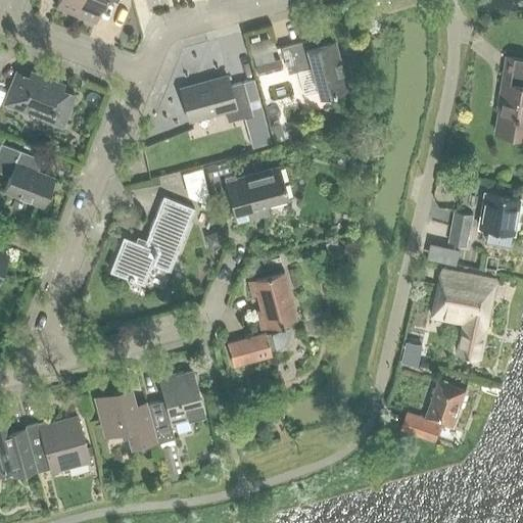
[(57,0),(55,7),(75,14),(81,0),(57,0)]
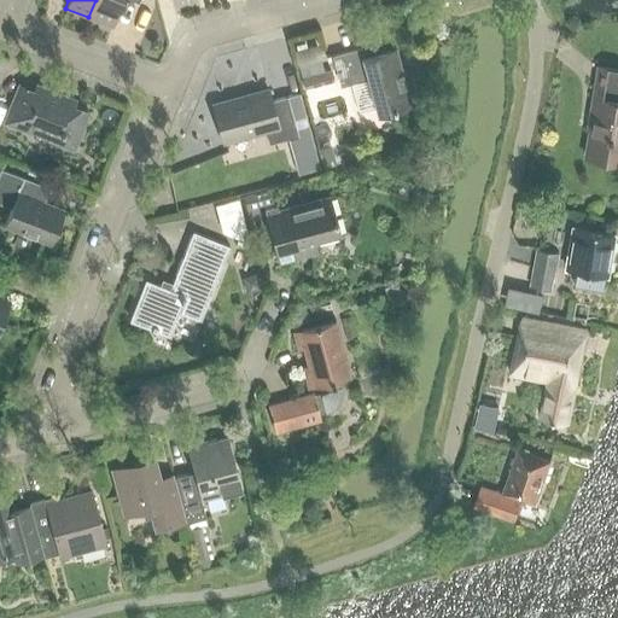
[(95,0),(88,17),(112,27),(122,0),(130,0),(138,3),(139,0),(95,0)]
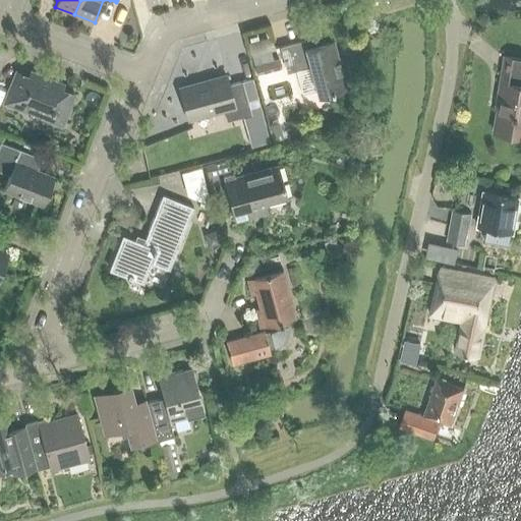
[(342,17),(352,14),(349,6),(340,9),(342,17)]
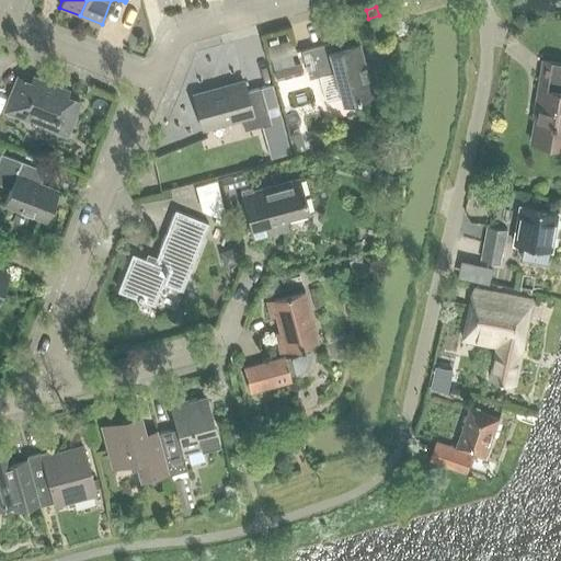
[(340,41),(304,50),(301,50),(309,79),(333,72),(341,100),(355,96),(355,100),(376,94),(367,61),(364,63),(358,44),(348,47),(350,48),(343,50),(340,41)]
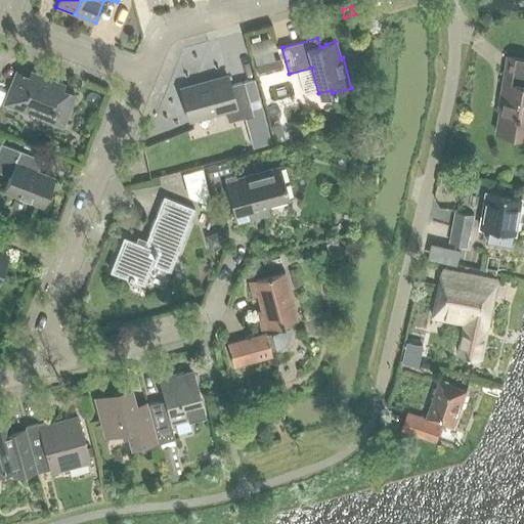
[(523,134),(523,59),(508,57),(500,99),(504,99),(498,131),(523,134)]
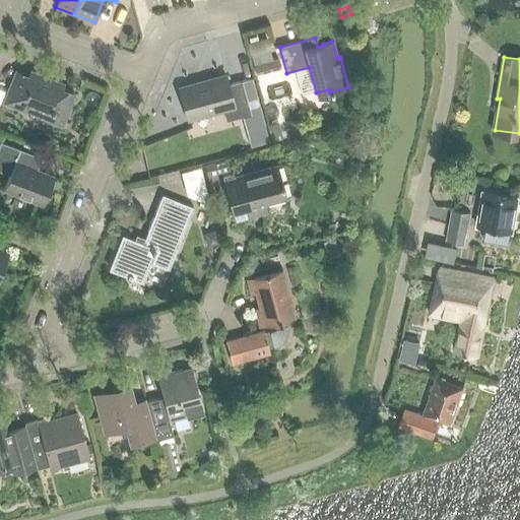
[(272,60),(254,64),(257,75),(281,69),(278,58),(272,60)]
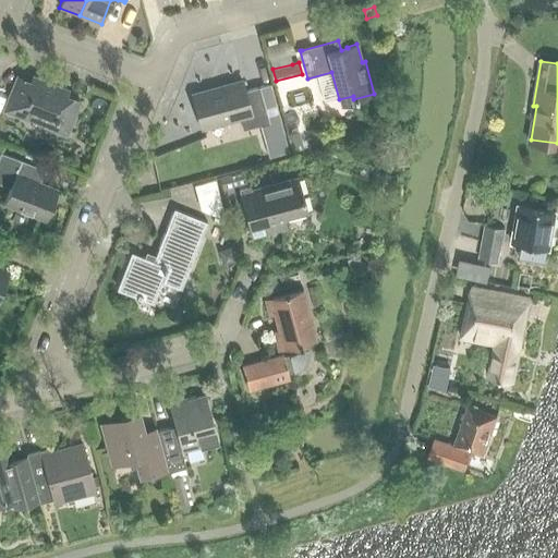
[(67,135),(80,101),(65,96),(68,91),(32,76),(31,82),(16,76),(3,111),(27,120),(29,116),(53,124),(51,130),(67,135)]
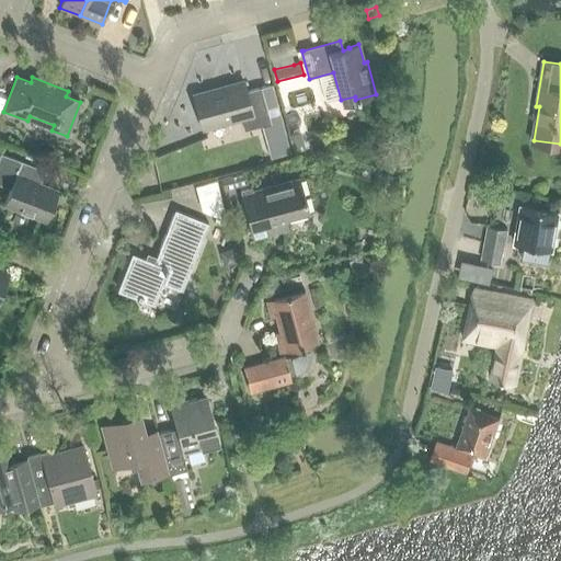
[(243,82),(193,95),(197,111),(199,110),(205,128),(241,118),(244,130),(261,126),(271,123),(261,88),(258,89),(247,92),(243,82)]
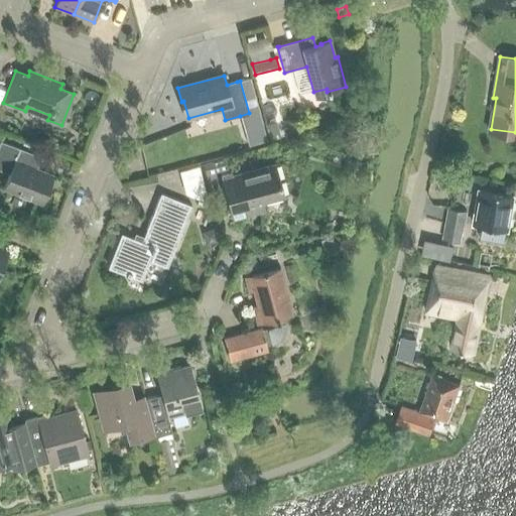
[(250,78),(240,81),(249,113),(258,111),(250,78)]
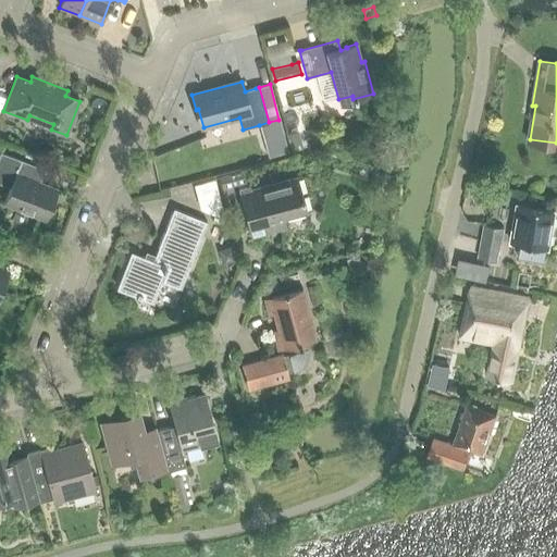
[(269,122),(259,125),(268,157),(287,150),(279,120),(269,122)]
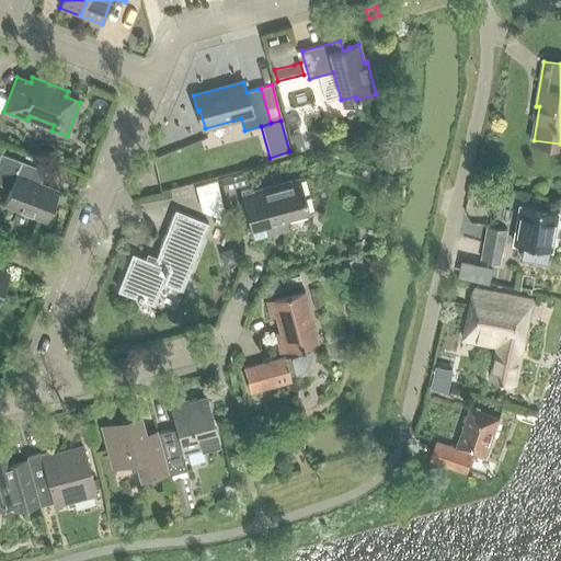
[(300,132),(289,135),(295,155),(306,151),(300,132)]
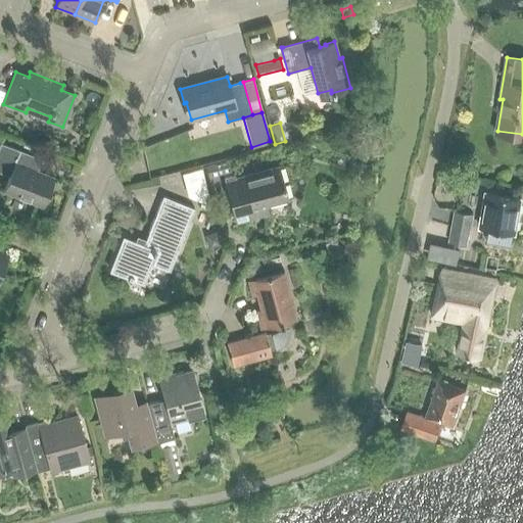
[(0,173),(9,177),(3,191),(42,206),(53,178),(29,169),(34,156),(0,143),(0,173)]
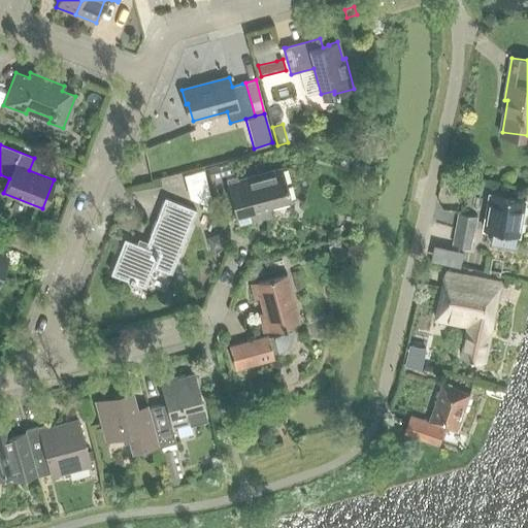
[(211,184),(221,182),(220,175),(231,172),(229,163),(207,168),(211,184)]
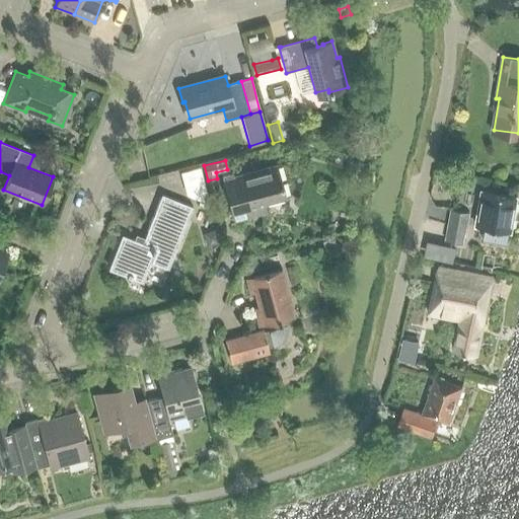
[(231,211),(234,221),(248,217),(247,211),(264,207),(263,202),(285,197),(277,166),(233,177),(232,173),(222,175),(231,211)]
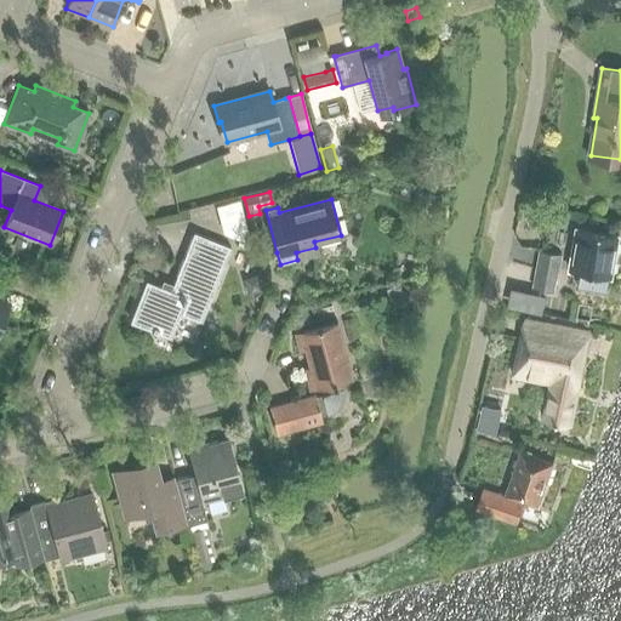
[(620,237),(617,237),(577,228),(570,271),(613,278),(620,237)]
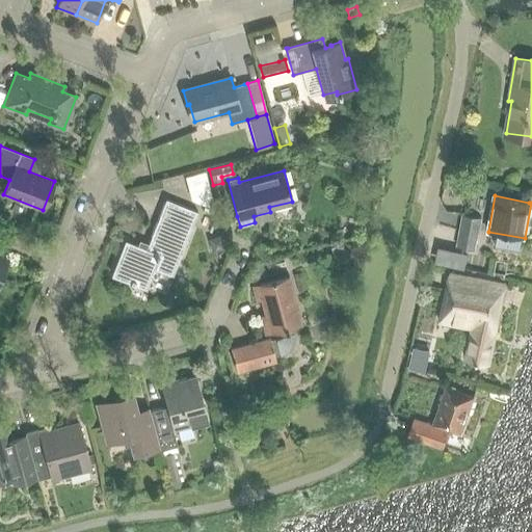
[(165,200),(164,204),(148,244),(140,247),(125,242),(112,275),(130,283),(130,284),(134,285),(134,284),(147,289),(154,269),(173,276),(197,212),(165,200)]
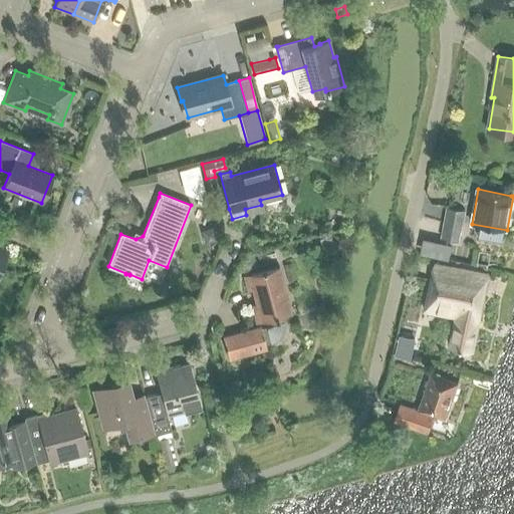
[(465,211),(447,207),(441,239),(458,242),(465,211)]
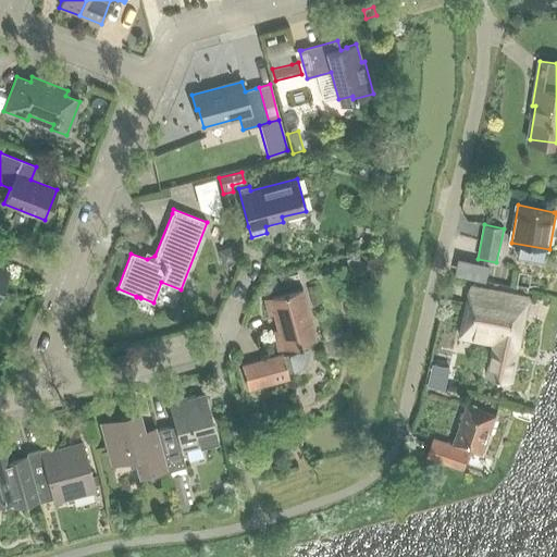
[(232,247),(218,250),(222,264),(235,260),(232,247)]
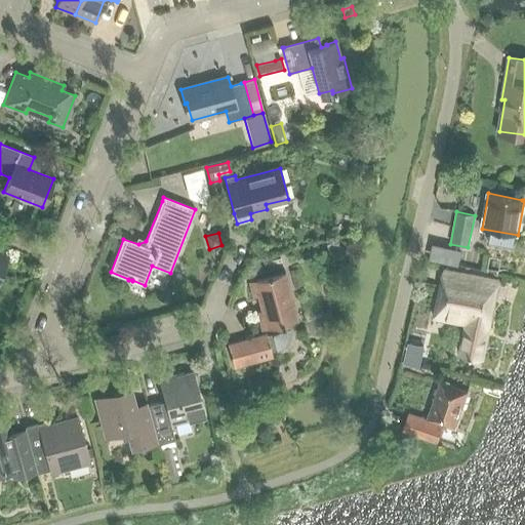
[(444,270),(443,275),(434,318),(466,324),(460,353),(483,358),(498,281),(444,270)]
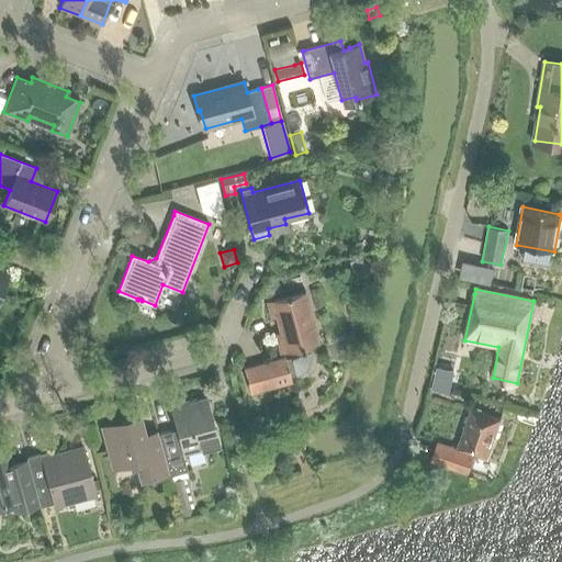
[(295,374),(296,377),(299,374),(301,374),(302,373),(304,371),(306,369),(307,368),(308,366),(310,363),(310,360),(311,358),(311,355),(310,351),(306,352),(304,347),(318,344),(304,291),(266,302),(270,318),(274,317),(279,333),(274,334),(280,353),(290,351),(291,358),(285,359),(284,358),(243,369),(250,393),(291,382),(290,377),(295,374)]
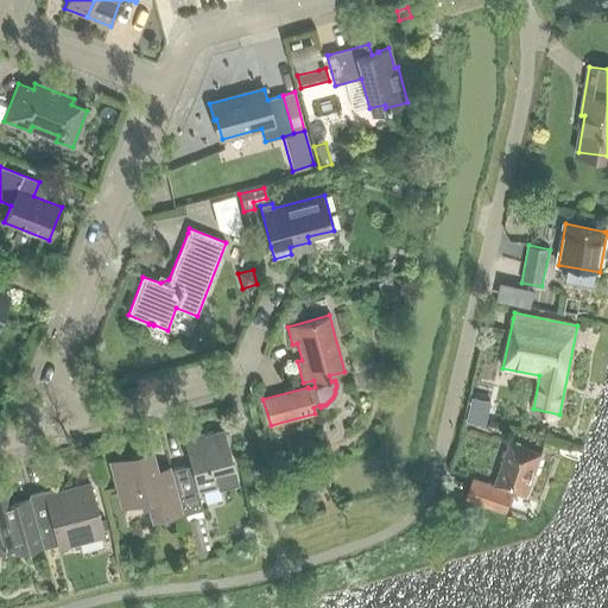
[(473,397),(467,420),(486,425),(492,401),(473,397)]
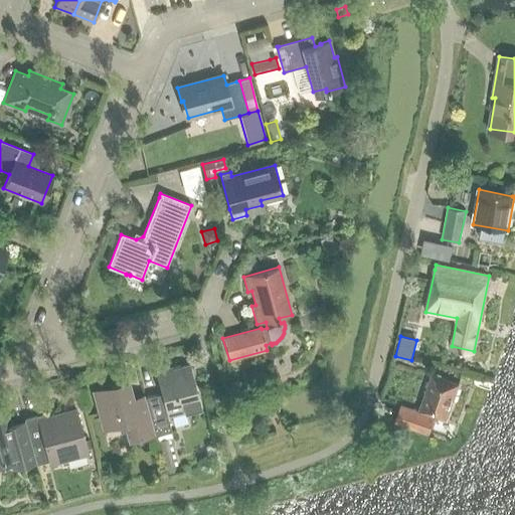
[(155,437),(171,432),(167,416),(201,407),(189,365),(155,374),(161,394),(145,398),(155,437)]
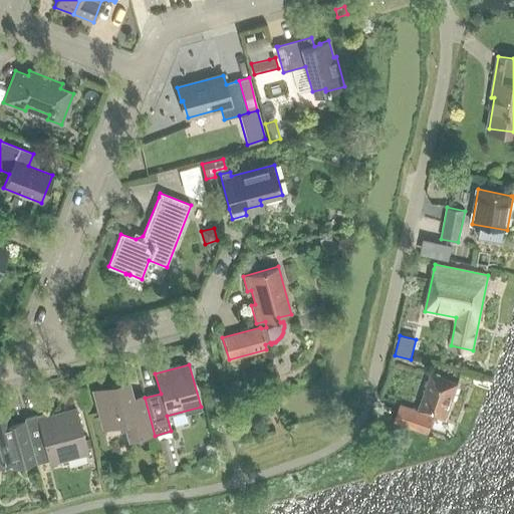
[(431,374),(419,410),(401,404),(395,421),(429,433),(435,416),(446,419),(458,383),(431,374)]
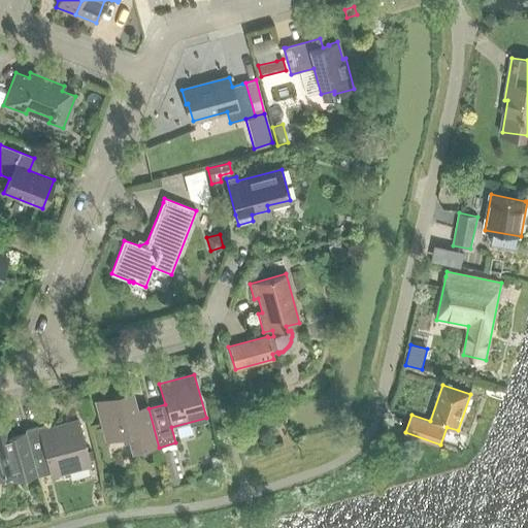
[(244,391),(236,394),(240,410),(249,408),(244,391)]
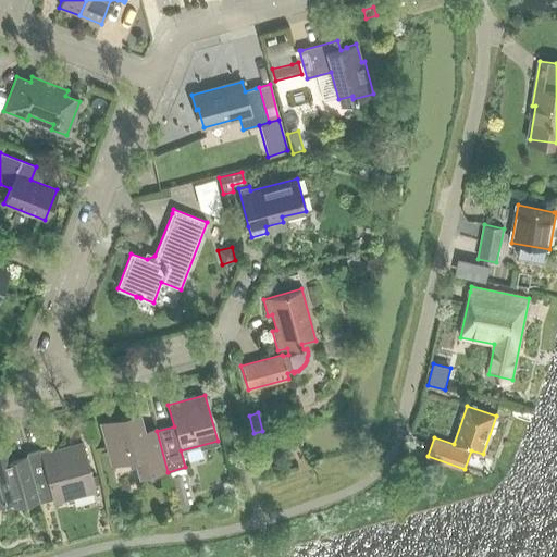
[(139,477),(165,470),(155,429),(139,432),(134,413),(107,421),(110,435),(104,436),(111,465),(128,460),(130,466),(136,465),(139,477)]
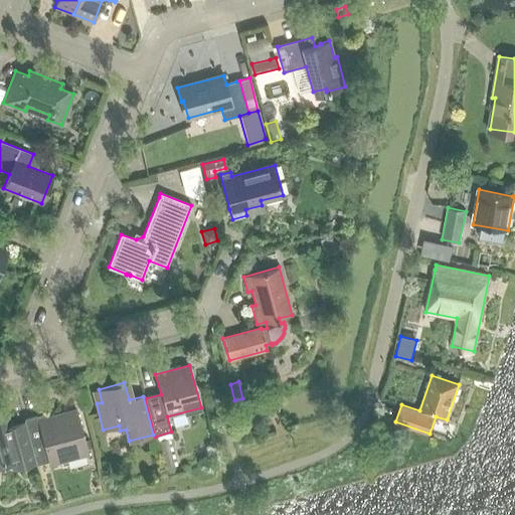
[(24,418),(36,465),(49,461),(49,463),(88,453),(75,409),(38,419),(37,415),(24,418)]
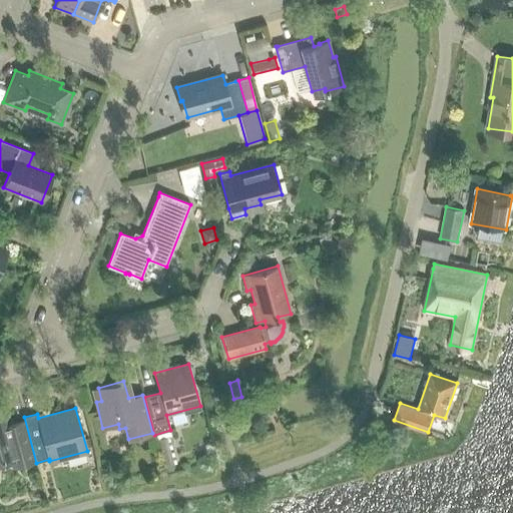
[(20,465),(36,460),(24,418),(8,423),(6,413),(0,414),(0,460),(17,456),(20,465)]
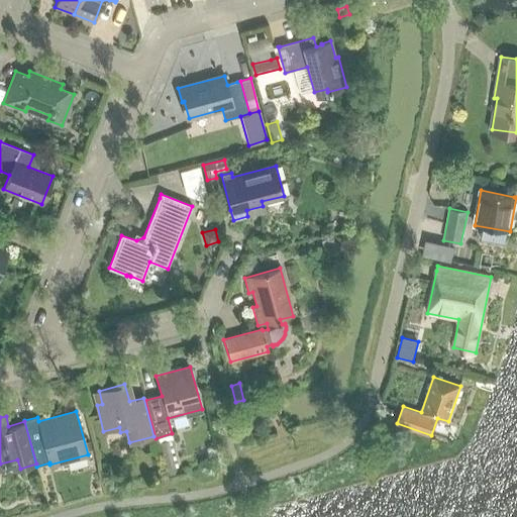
[(168,439),(159,441),(168,473),(177,470),(168,439)]
